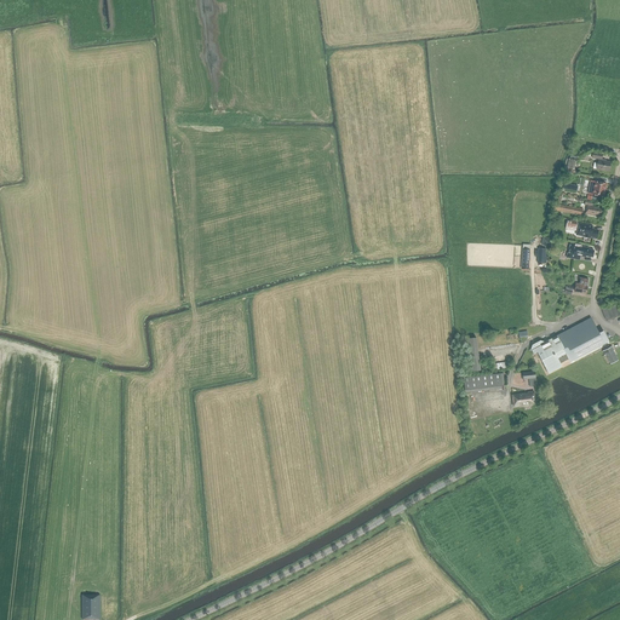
[(597,170),(609,172),(610,162),(603,161),(603,160),(602,160),(603,154),(593,153),(592,158),(598,159),(597,170)]
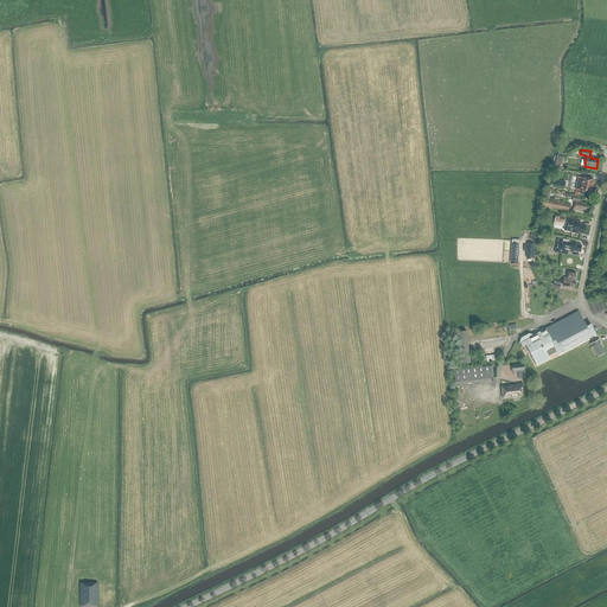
[(561,165),(563,157),(556,155),(555,164),(553,163),(551,166),(560,168),(561,165)]
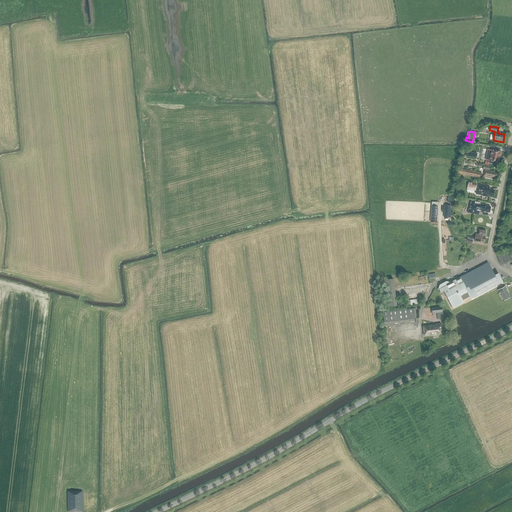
[(501,152),(491,150),(490,154),(491,154),(490,157),(489,157),(489,161),(499,163),(501,152)]
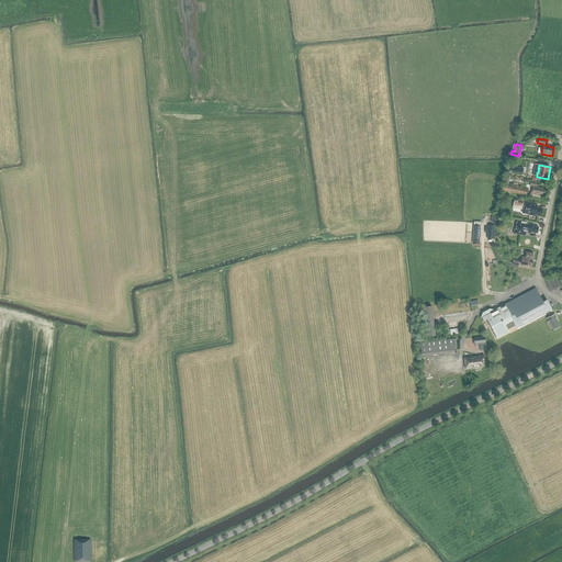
[(544,195),(546,190),(539,189),(540,188),(537,187),(538,183),(530,181),(530,186),(532,187),(530,194),(541,197),(542,194),(544,195)]
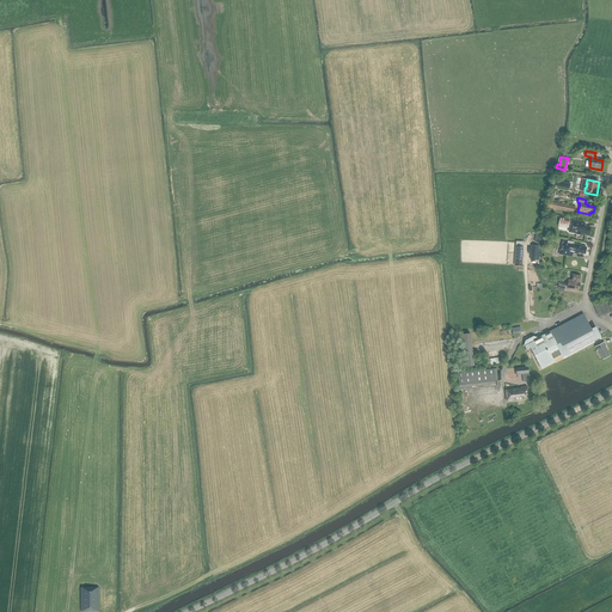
[(548,201),(546,207),(574,213),(575,206),(548,201)]
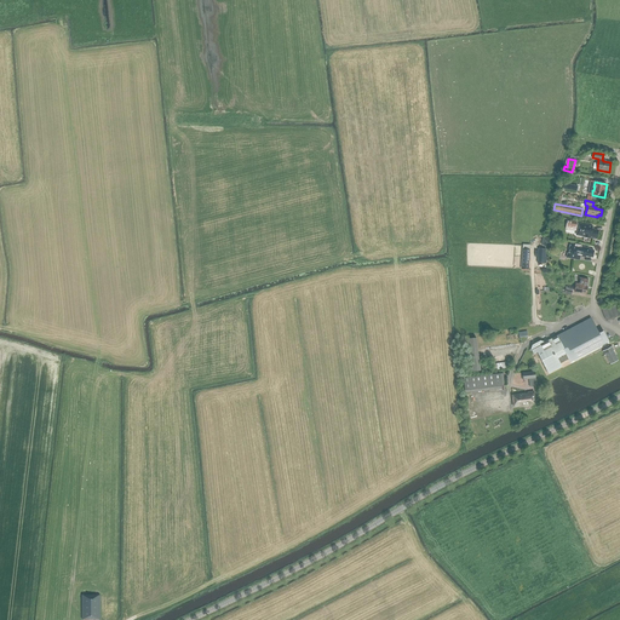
[(566,229),(575,230),(577,222),(567,219),(566,229)]
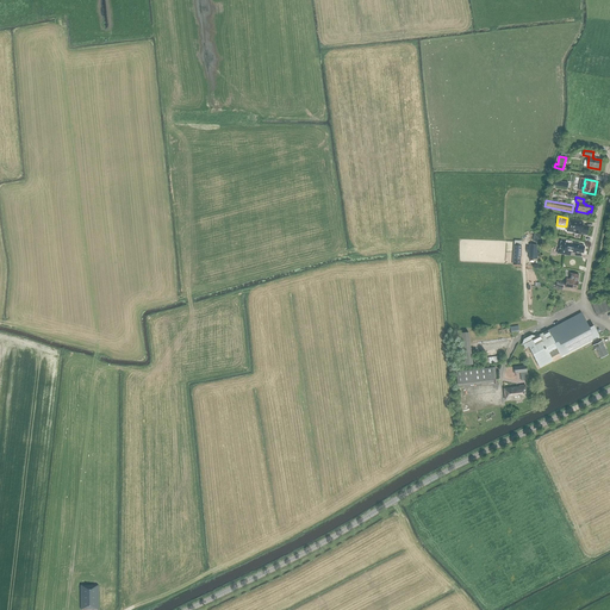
[(568,221),(568,224),(567,231),(573,232),(580,234),(586,235),(589,226),(582,225),(583,223),(568,221)]
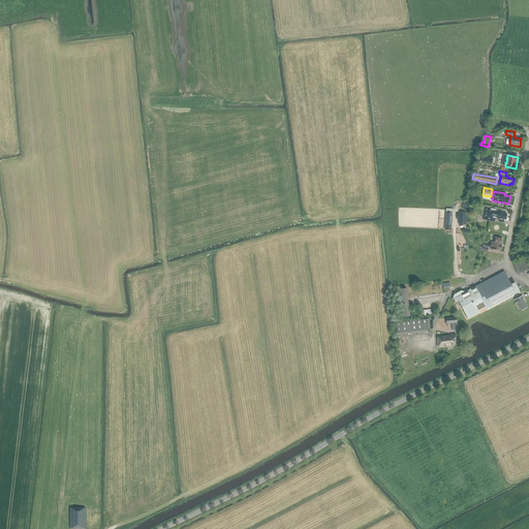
[(505,219),(506,214),(502,213),(502,212),(496,211),(496,209),(487,208),(485,216),(484,216),(483,220),(490,221),(490,217),(499,219),(499,218),(505,219)]
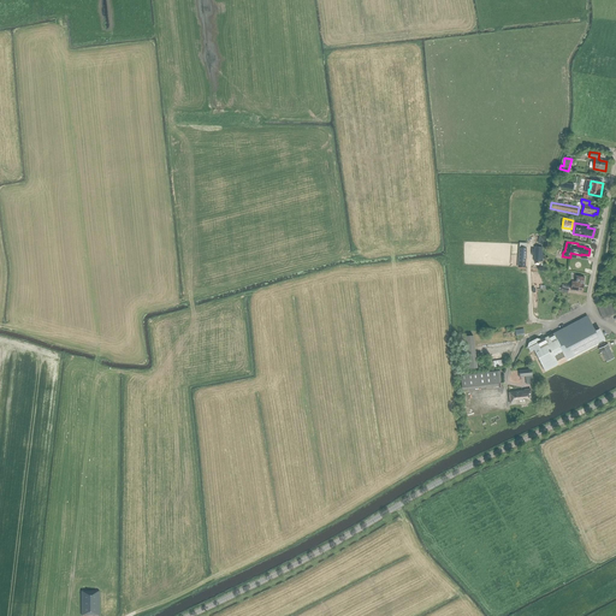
[(584,285),(584,284),(585,278),(576,276),(575,282),(572,282),(570,291),(582,292),(584,285)]
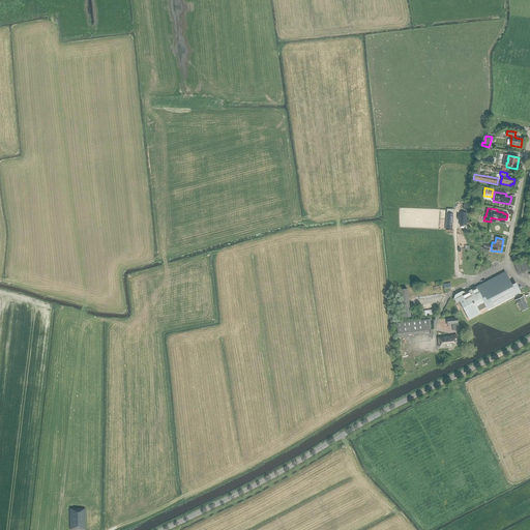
[(529,263),(529,261),(513,264),(518,274),(529,268),(529,263)]
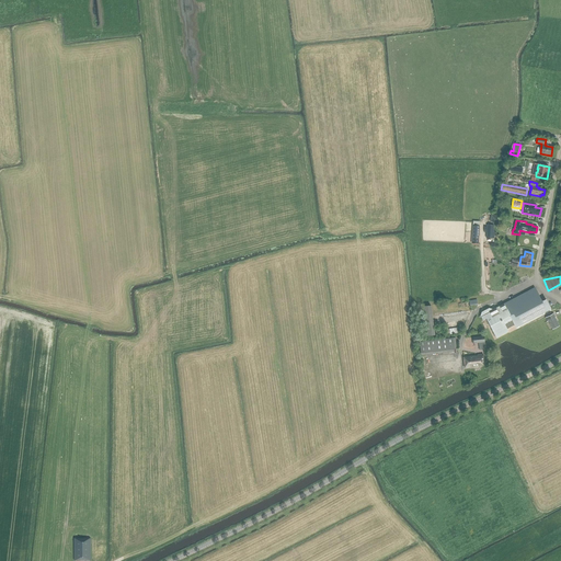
[(516,328),(551,309),(546,299),(541,301),(535,288),(495,308),(496,309),(494,310),(489,309),(481,312),(480,316),(482,320),(485,319),(496,338),(508,332),(506,329),(514,324),(516,328)]
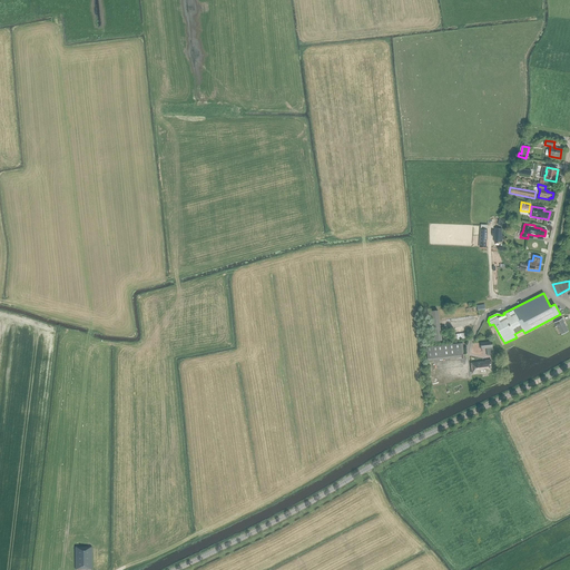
[(561,335),(568,331),(563,323),(564,322),(562,318),(553,323),(556,326),(557,326),(561,335)]
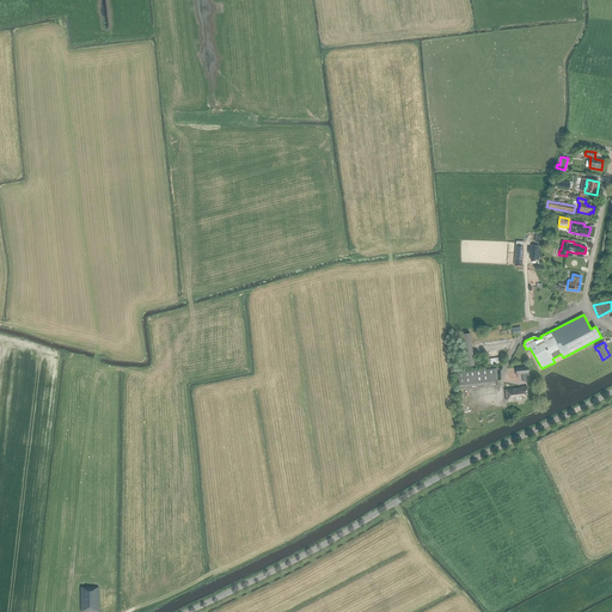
[(527,367),(515,368),(516,375),(521,374),(522,381),(530,381),(527,367)]
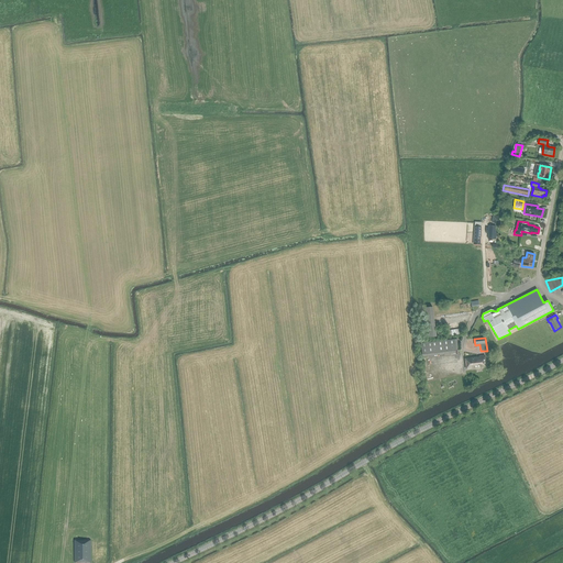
[(453,340),(420,343),(421,356),(455,353),(453,340)]
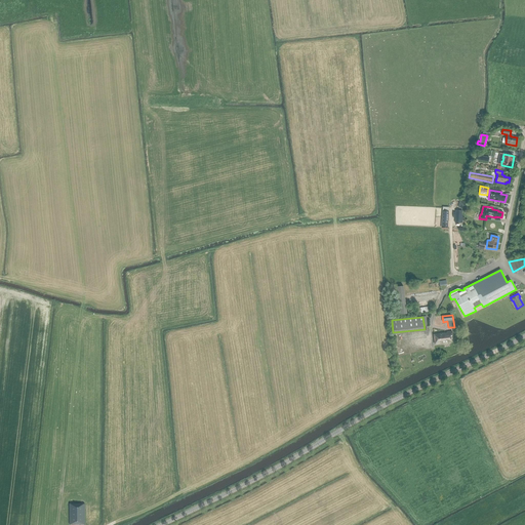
[(434,345),(453,342),(452,331),(447,331),(447,332),(433,334),(434,345)]
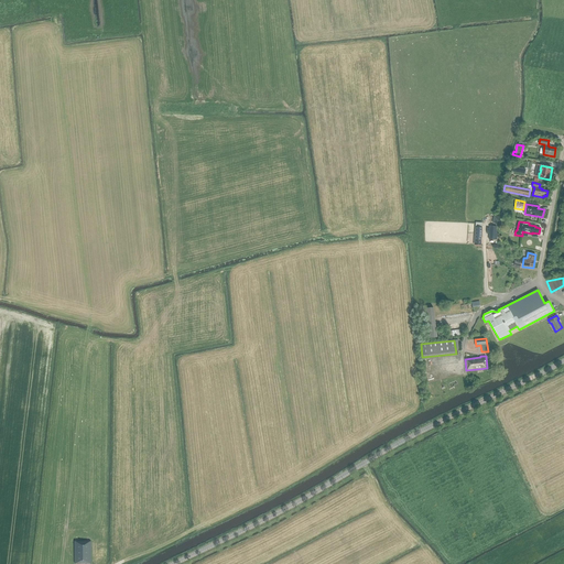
[(74,541),(74,563),(91,563),(90,541),(74,541)]
